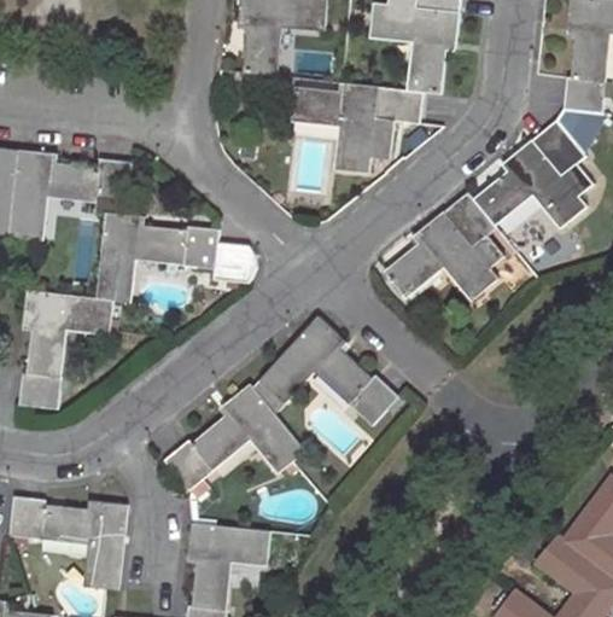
[(245,22),(240,74),(270,77),(276,25),(323,30),(325,0),(238,0),(235,21),(245,22)]
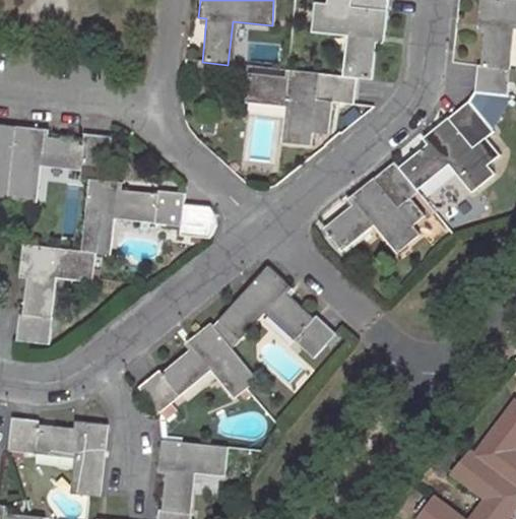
[(345,76),(355,76),(370,78),(375,35),(383,36),(386,0),(325,0),(325,3),(313,2),(310,29),(349,34),(345,76)]
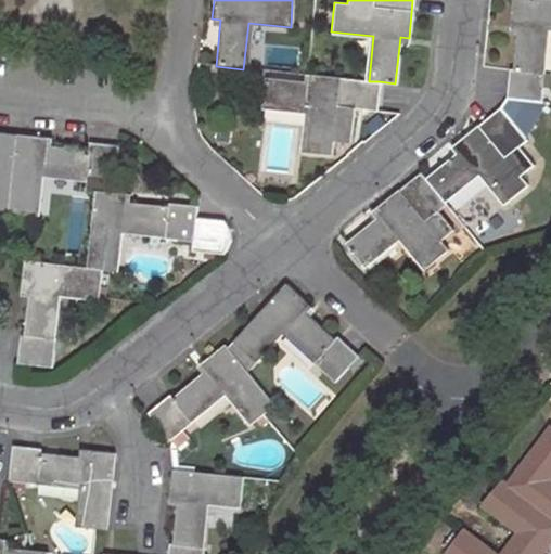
[(511,0),(509,23),(516,24),(511,71),(508,69),(504,97),(538,101),(540,101),(543,74),(540,74),(546,28),(550,28),(550,0),(511,0)]
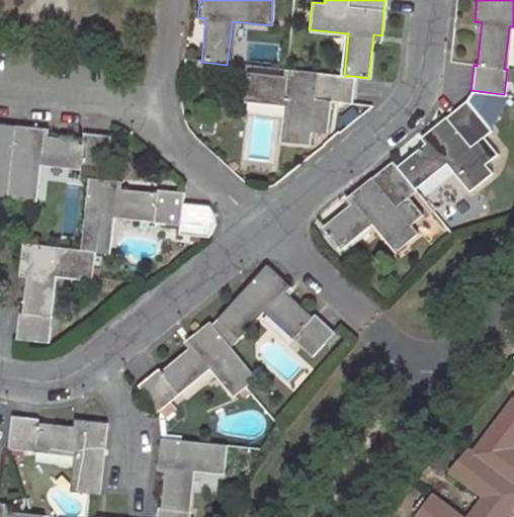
[(246,73),(244,99),(285,103),(282,142),(309,144),(310,133),(326,135),(329,101),(350,103),(353,76),(344,76),(284,70),(284,75),(246,73)]
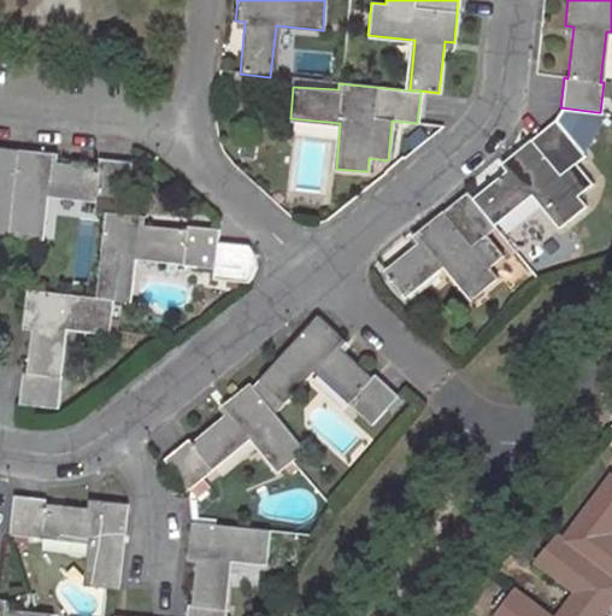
[(598,112),(560,107),(553,121),(574,147),(582,141),(564,118),(598,122),(598,112)]
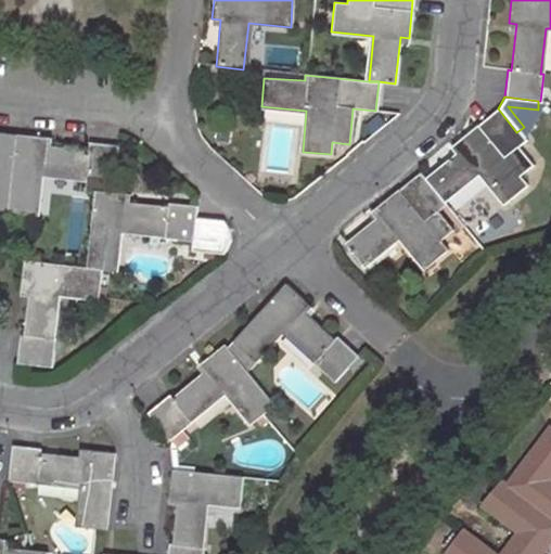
[(477,171),(504,203),(525,187),(517,177),(530,166),(515,147),(524,141),(516,132),(498,108),(456,143),(460,150),(423,179),(440,201),(477,171)]
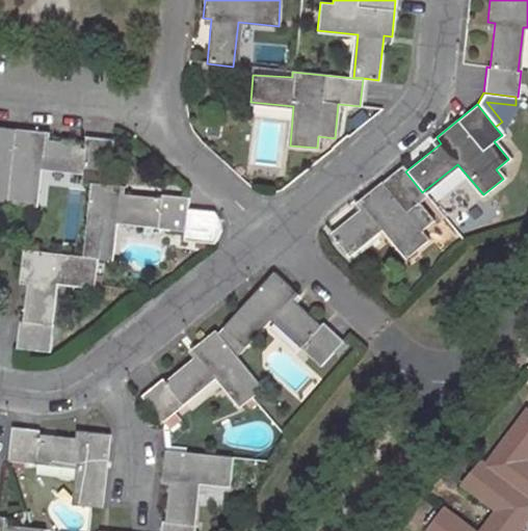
[(364,110),(347,123),(353,131),(370,117),(364,110)]
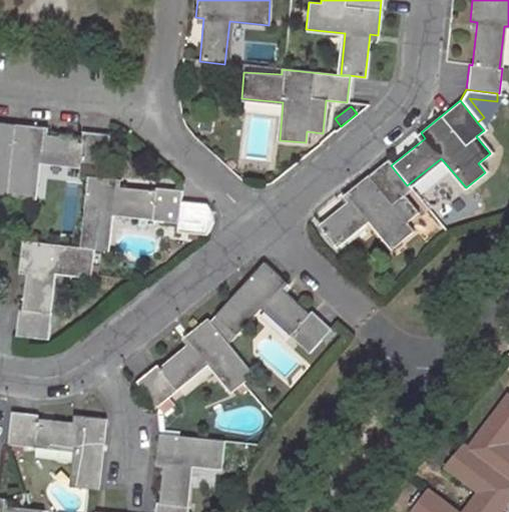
[(0,194),(6,195),(14,124),(0,122),(0,194)]
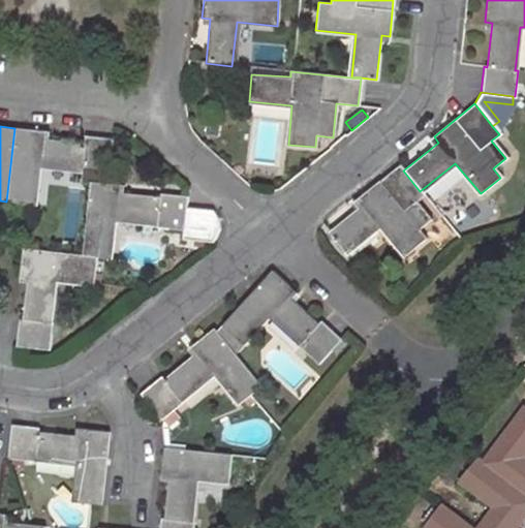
[(32,205),(36,165),(106,173),(111,138),(83,135),(83,143),(39,138),(39,131),(14,128),(6,202),(32,205)]
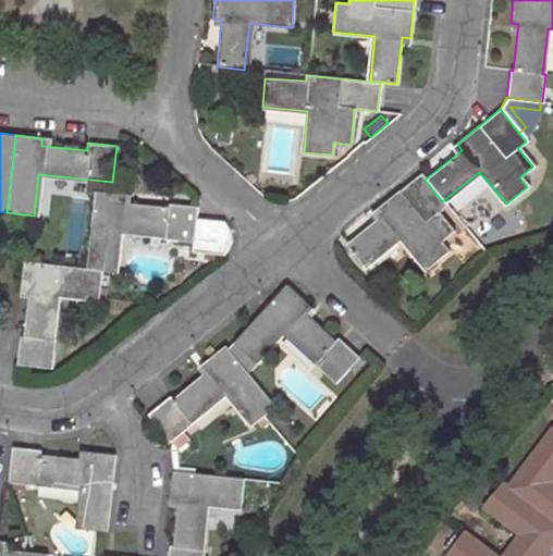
[(363,267),(400,237),(426,269),(447,250),(440,241),(453,230),(438,212),(446,205),(442,201),(425,180),(419,173),(371,213),(376,220),(344,245),(363,267)]
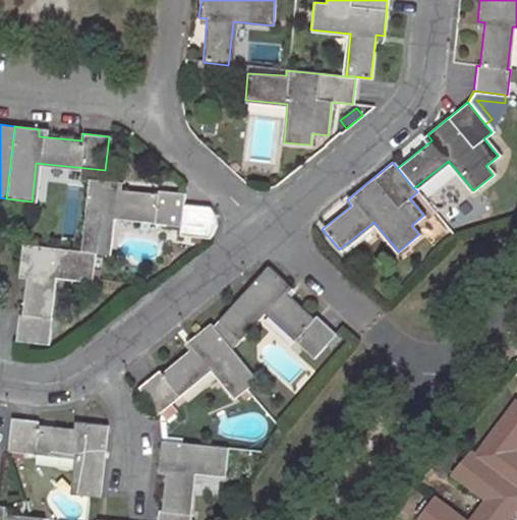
[(89,179),(79,251),(93,252),(105,254),(110,215),(154,220),(153,224),(212,229),(213,216),(208,208),(192,194),(180,193),(171,192),(173,182),(166,181),(158,181),(156,193),(112,188),(113,182),(104,181),(89,179)]
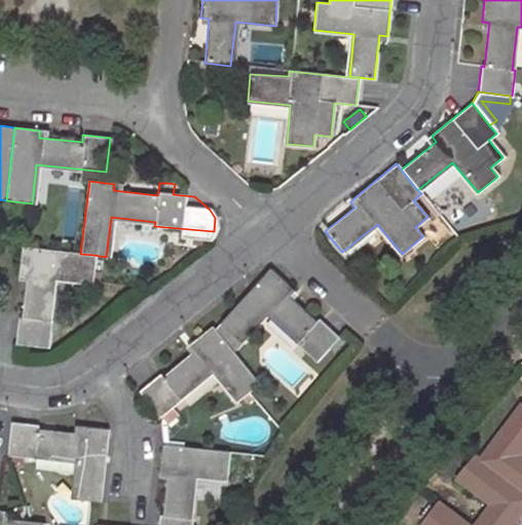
[(94,255),(80,254),(22,248),(19,273),(26,274),(22,317),(17,317),(14,343),(48,347),(51,322),(47,321),(51,277),(91,282),(94,255)]
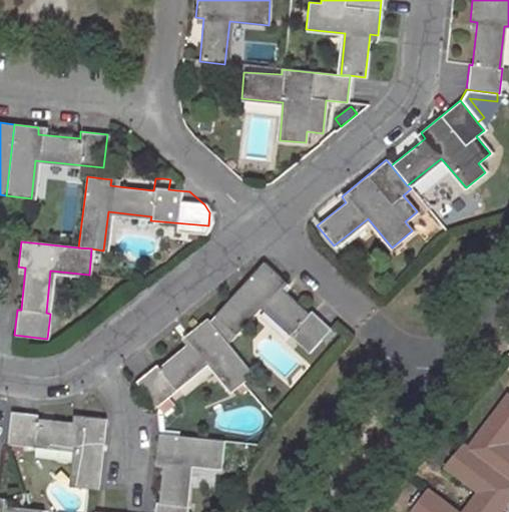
[(262,263),(213,315),(234,333),(261,305),(291,332),(289,335),(308,353),(329,329),(310,312),(308,315),(276,286),(281,280),(262,263)]
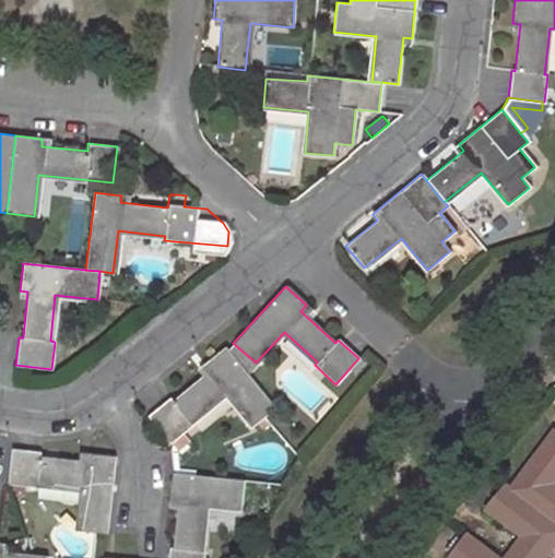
[(256,363),(233,343),(226,351),(245,375),(256,363)]
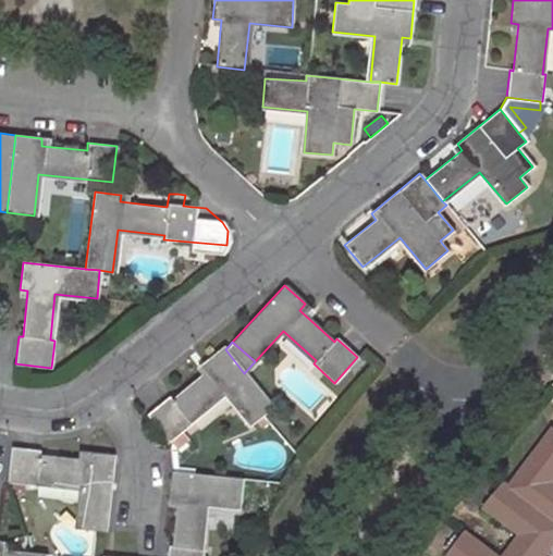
[(169,397),(147,414),(168,441),(189,424),(187,421),(225,393),(250,423),(263,414),(272,406),(244,373),(225,349),(223,347),(197,368),(203,373),(171,399),(169,397)]
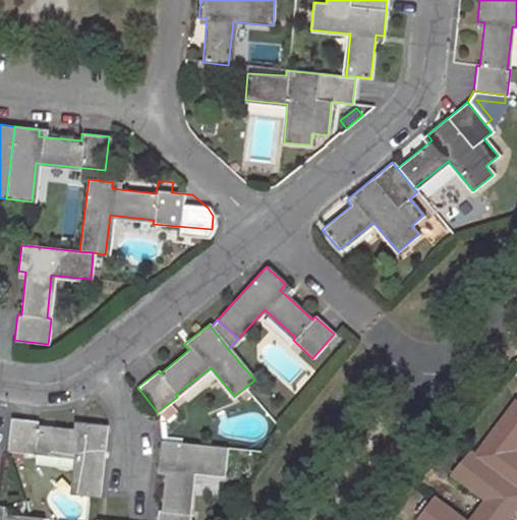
[(516,401),(514,400),(472,455),(516,487),(516,451),(514,449),(516,445),(516,401)]
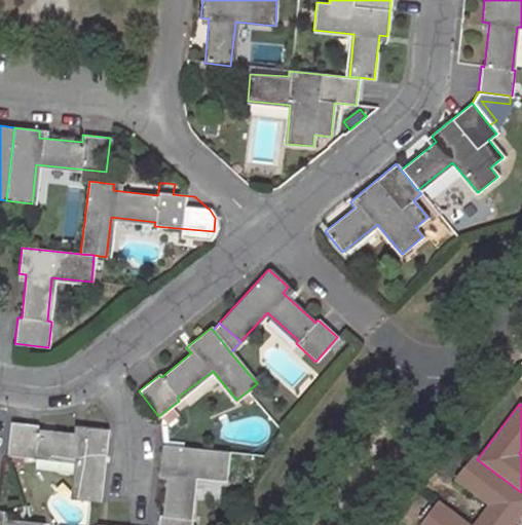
[(36,424),(10,421),(6,455),(32,458),(32,456),(77,460),(73,498),(86,500),(99,501),(105,429),(73,425),(72,433),(36,428),(36,424)]
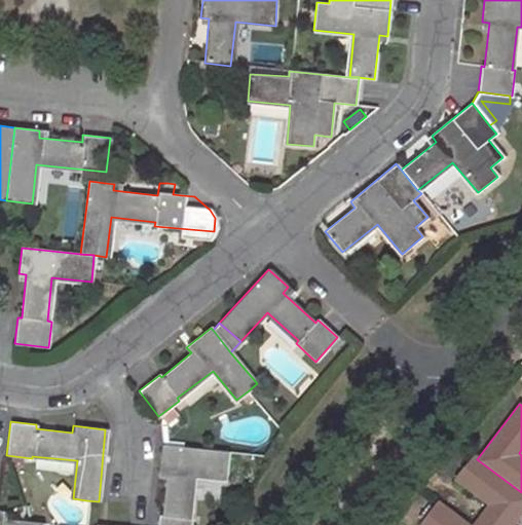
[(225,478),(227,452),(161,445),(159,471),(168,473),(163,516),(158,515),(157,524),(190,524),(191,519),(189,518),(193,475),(225,478)]
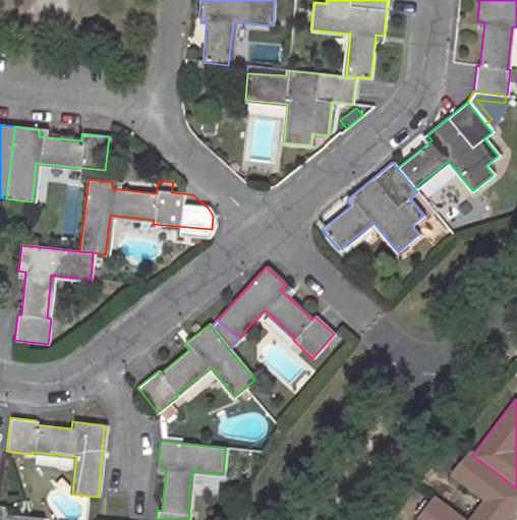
[(466,451),(449,473),(483,500),(468,519),(505,519),(516,504),(516,487),(472,455),(466,451)]
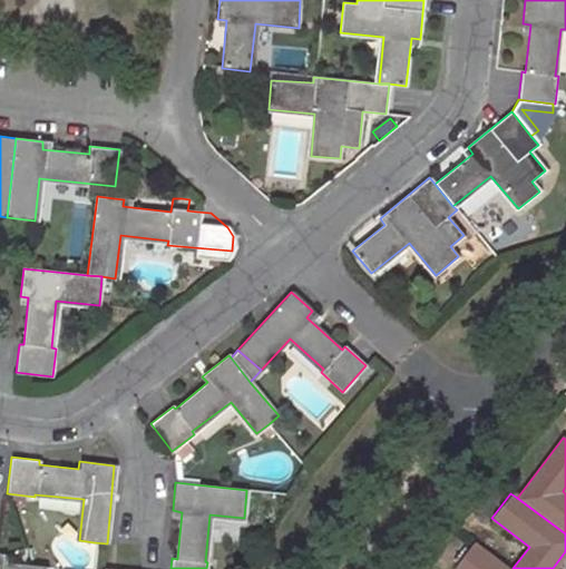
[(452,568),(506,568),(472,543),(452,568)]
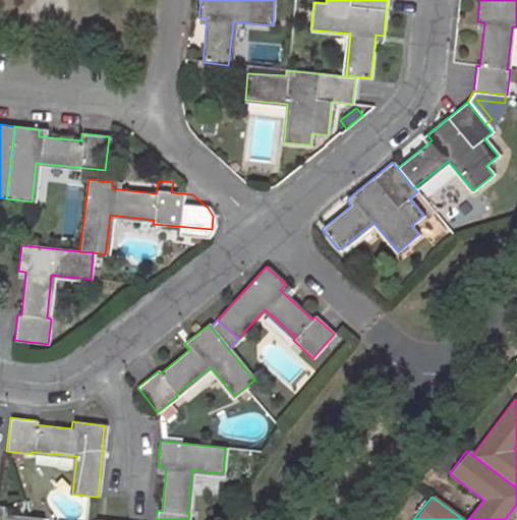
[(0,519),(42,519),(42,518),(26,517),(5,515),(6,508),(0,507),(0,519)]
